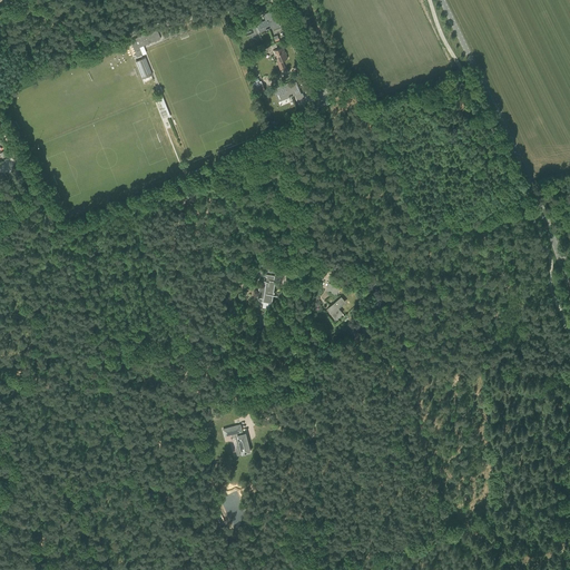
[(264,15),(266,20),(257,23),(261,31),(266,29),(269,28),(273,27),(274,29),(279,27),(278,23),(277,23),(272,11),(267,13),(264,15)]
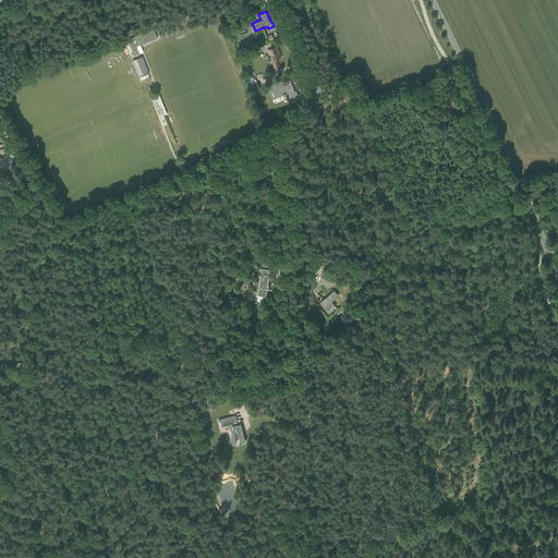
[(141,32),(135,35),(135,36),(129,38),(129,39),(128,40),(134,56),(138,55),(135,47),(157,38),(154,28),(142,34),(141,32)]
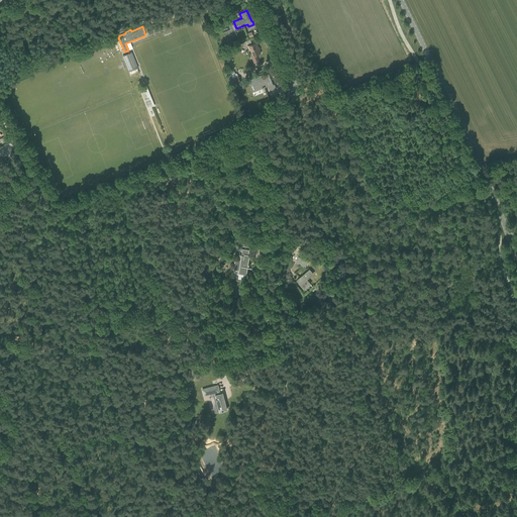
[(247,45),(249,50),(250,50),(252,57),(261,54),(256,42),(247,45)]
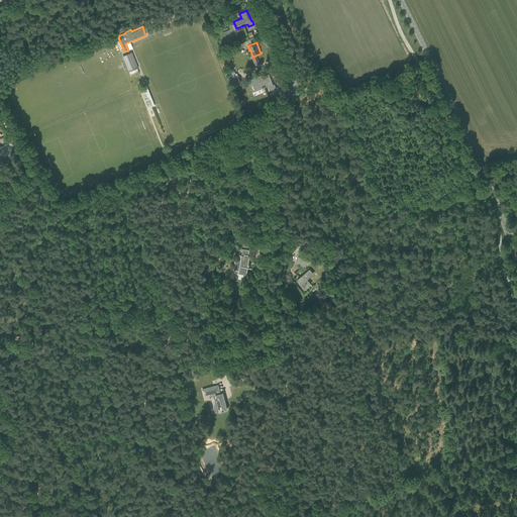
[(123,56),(129,72),(137,68),(131,53),(123,56)]
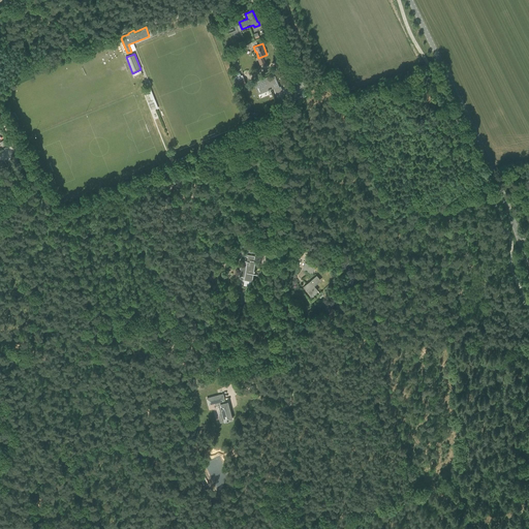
[(259,85),(262,92),(269,90),(271,89),(271,88),(274,87),(276,93),(282,90),(281,87),(279,87),(275,76),(268,79),(269,82),(259,85)]
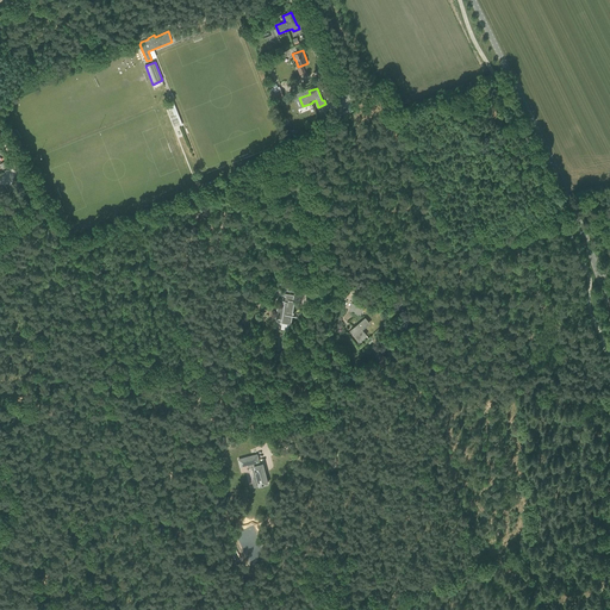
[(274,93),(277,100),(284,97),(281,89),(274,93)]
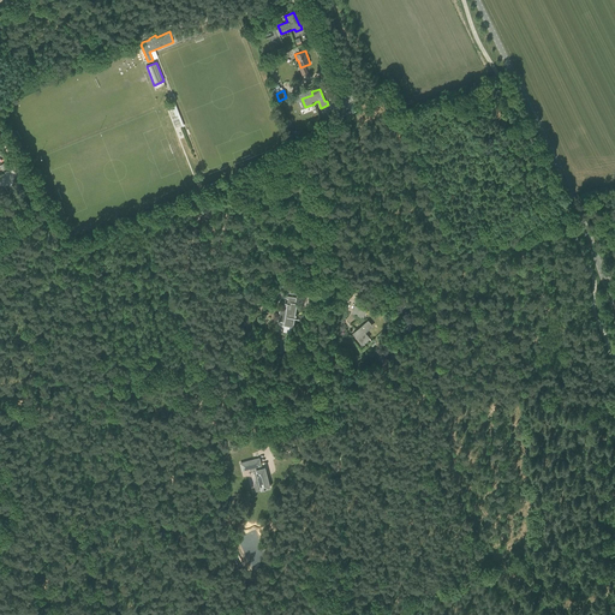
[(350,97),(342,100),(344,103),(347,111),(359,106),(354,95),(350,97)]
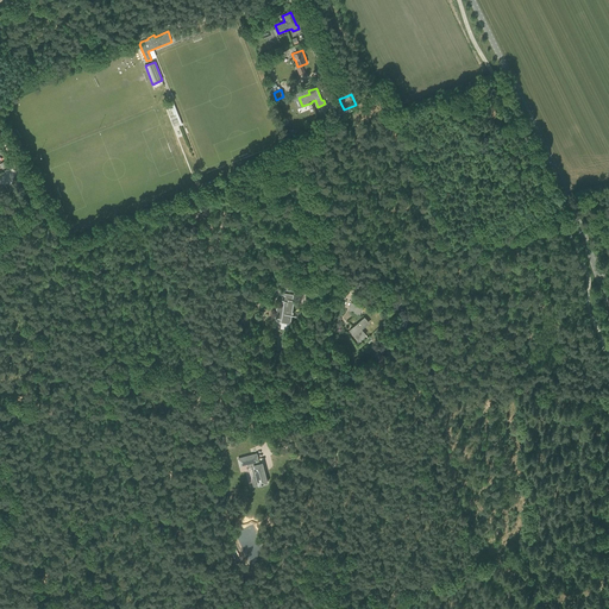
[(283,133),(287,139),(297,132),(296,130),(290,132),(289,130),(283,133)]
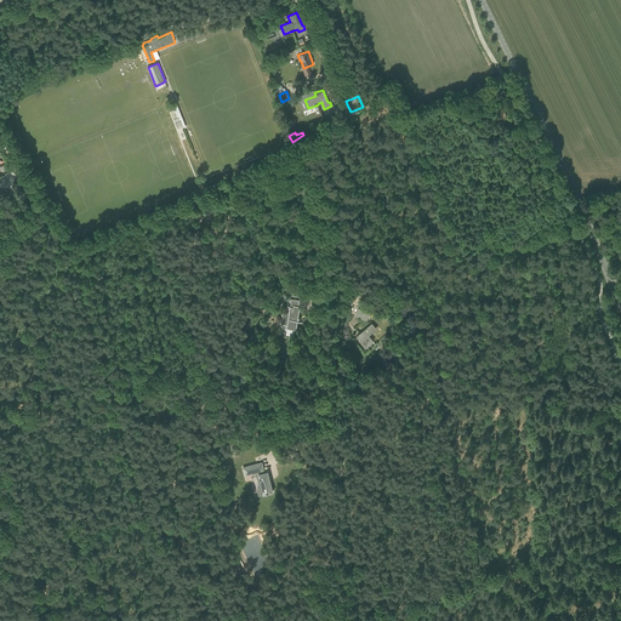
[(274,292),(273,292),(274,295),(275,295),(274,298),(277,298),(275,302),(275,306),(280,306),(280,302),(281,300),(291,301),(290,307),(288,306),(286,312),(289,312),(289,313),(283,313),(281,324),(288,325),(286,329),(296,330),(297,322),(298,320),(301,306),(300,306),(301,297),(302,297),(303,288),(294,286),(292,296),(300,297),(300,301),(291,300),(290,298),(289,298),(289,297),(288,297),(286,297),(286,296),(285,296),(285,295),(284,295),(284,294),(283,294),(283,292),(283,290),(278,289),(277,291),(275,292),(274,292)]
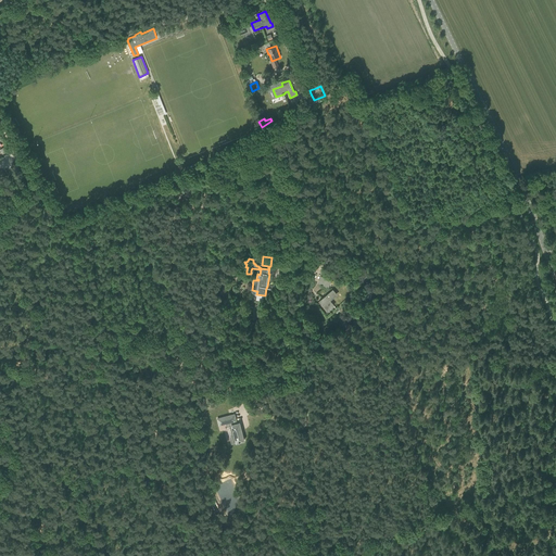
[(318,282),(328,287),(331,281),(320,277),(318,282)]
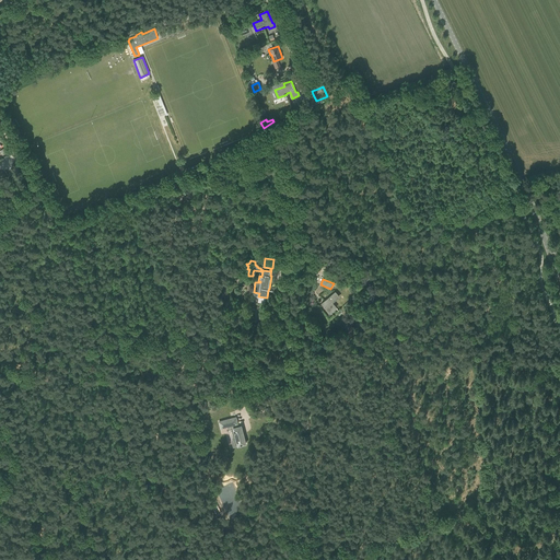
[(322,304),(329,313),(330,313),(336,307),(333,303),(339,298),(336,292),(322,304)]
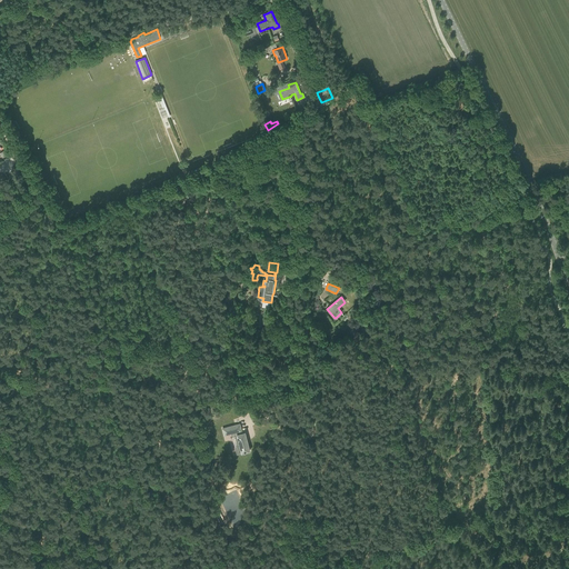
[(222,429),(225,436),(231,433),(232,437),(236,436),(238,447),(236,448),(237,455),(240,453),(245,452),(246,452),(250,451),(245,432),(242,433),(240,425),(222,429)]
